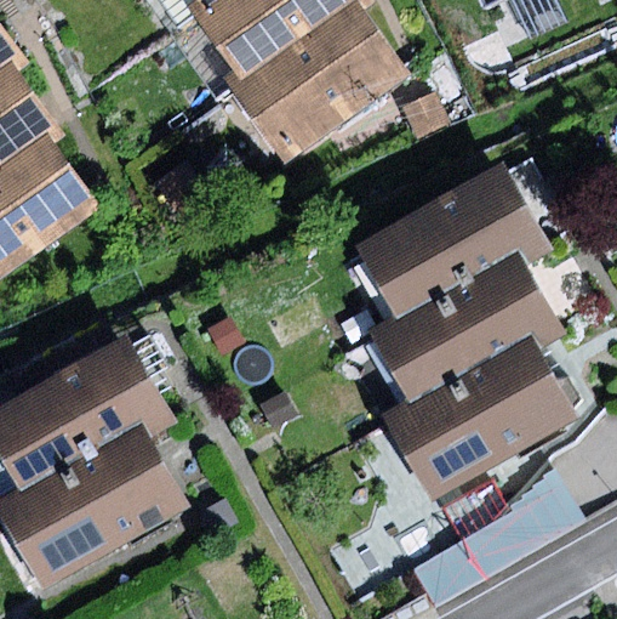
[(218,0),(205,10),(194,17),(244,87),(359,6),(367,0),(218,0)]
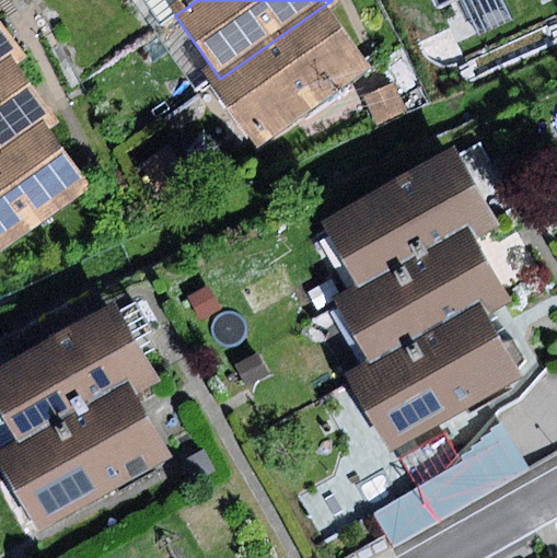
[(178,0),(185,9),(197,0),(178,0)]
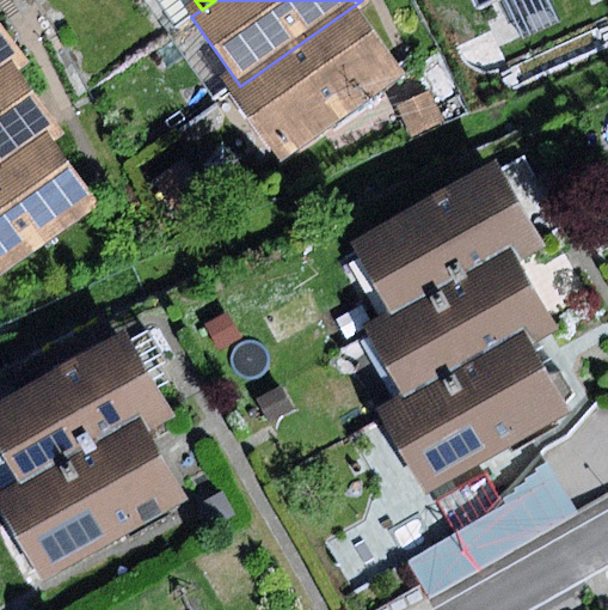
[(354,6),(240,86),(229,93),(278,163),(403,75),(354,6)]
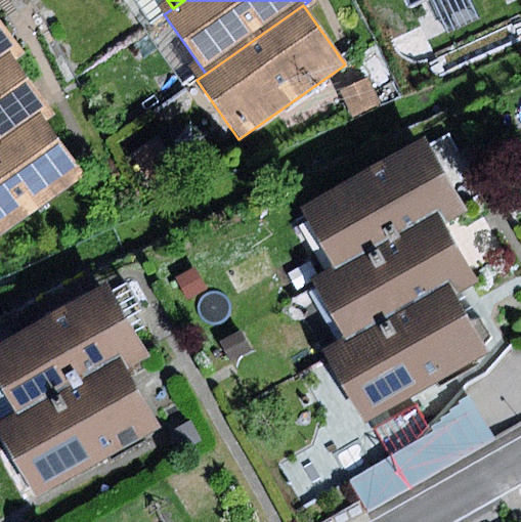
[(0,54),(5,51),(12,46),(0,28),(0,54)]
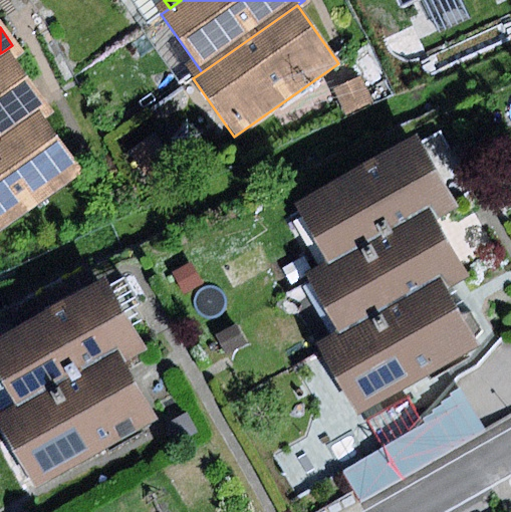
[(5,50),(0,53),(0,140),(39,112),(45,107),(5,50)]
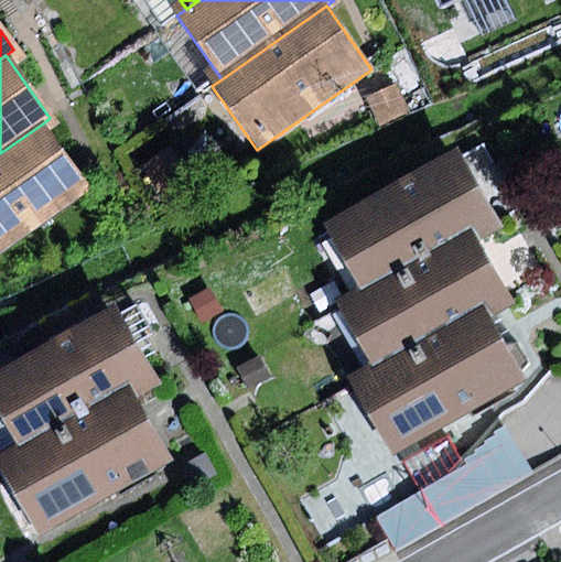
[(392,84),(364,97),(376,122),(405,109),(392,84)]
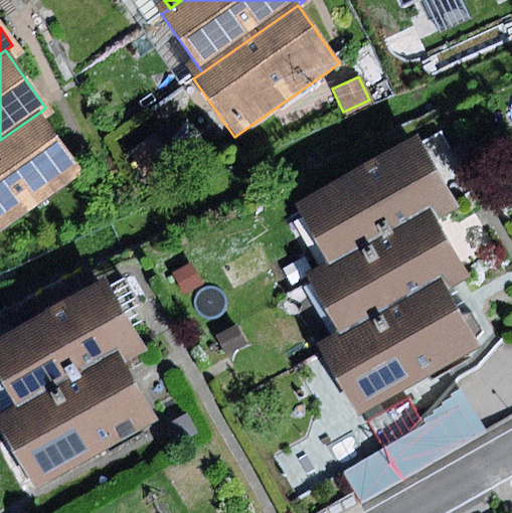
[(39,113),(0,140),(0,227),(80,171),(39,113)]
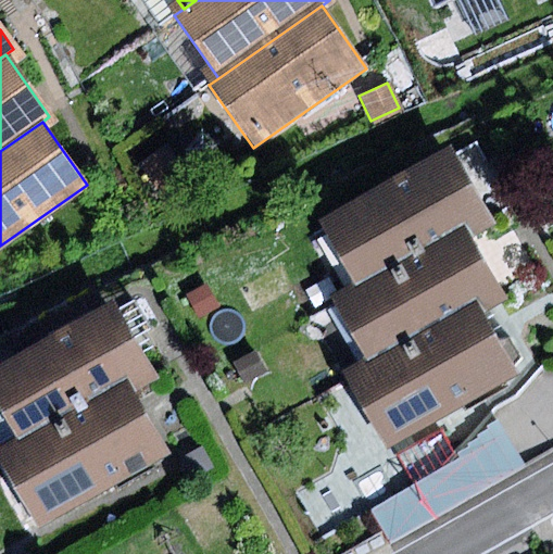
[(321,221),(356,285),(465,224),(487,212),(451,148),(321,221)]
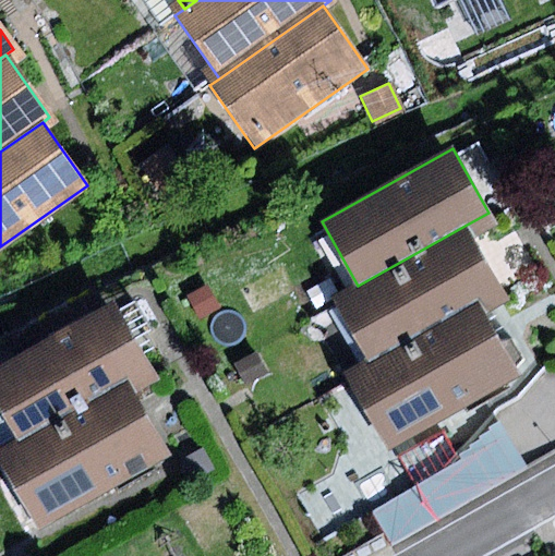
[(373,364),(480,304),(504,291),(467,225),(358,286),(336,298),(373,364)]
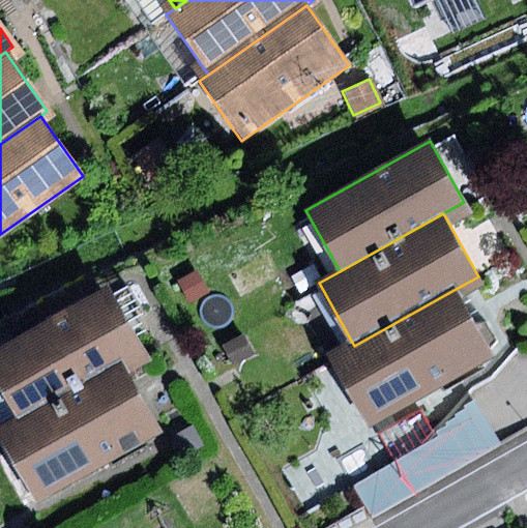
[(194,270),(174,281),(185,302),(205,292),(194,270)]
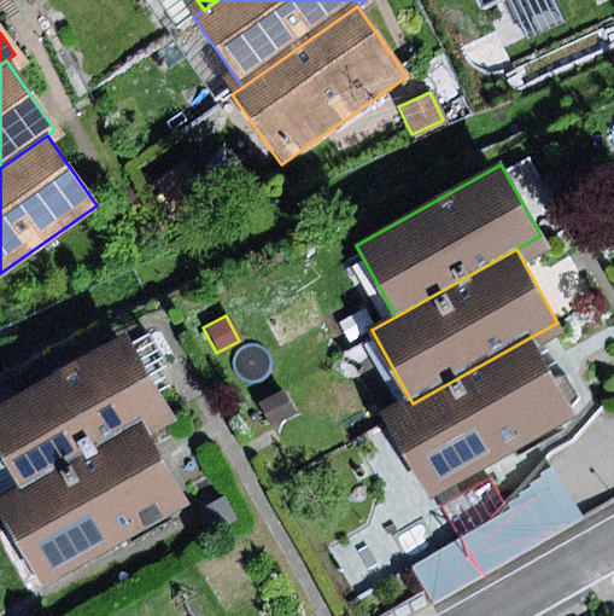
[(127,336),(0,402),(0,449),(22,490),(169,413),(127,336)]
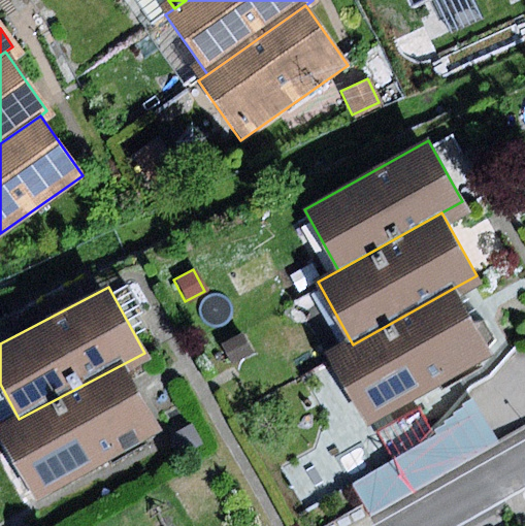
[(353,344),(331,358),(370,426),(493,356),(454,288),(353,344)]
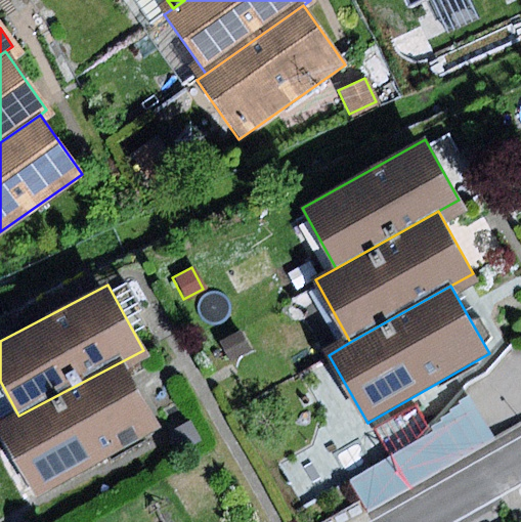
[(241,329),(219,340),(228,358),(250,347),(241,329)]
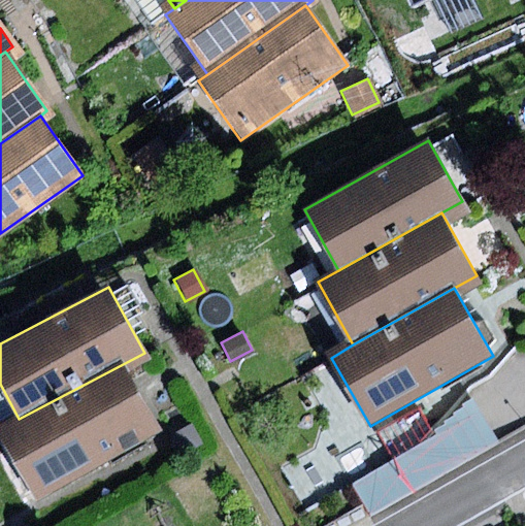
[(19,419),(0,429),(0,434),(35,498),(162,431),(125,363),(19,419)]
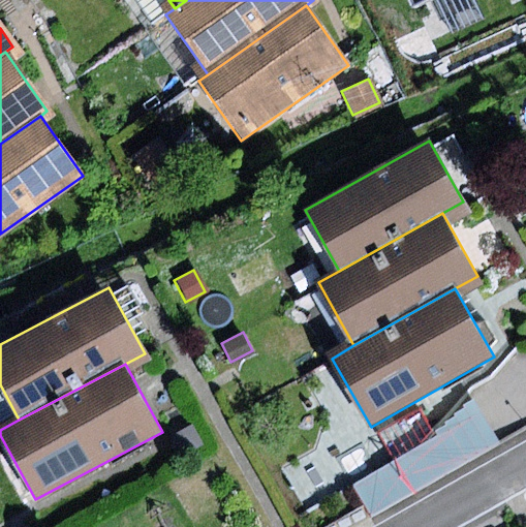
[(391,459),(351,482),(369,514),(497,440),(473,398),(434,434),(416,443),(391,459)]
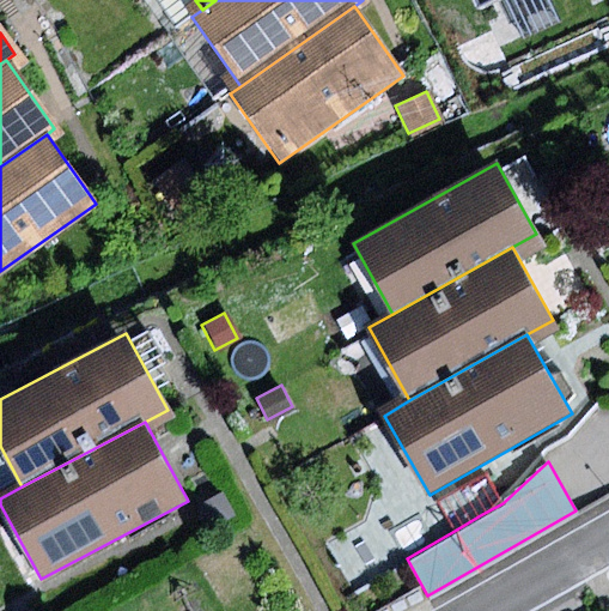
[(483,473),(433,501),(452,532),(482,514),(498,498),(483,473)]
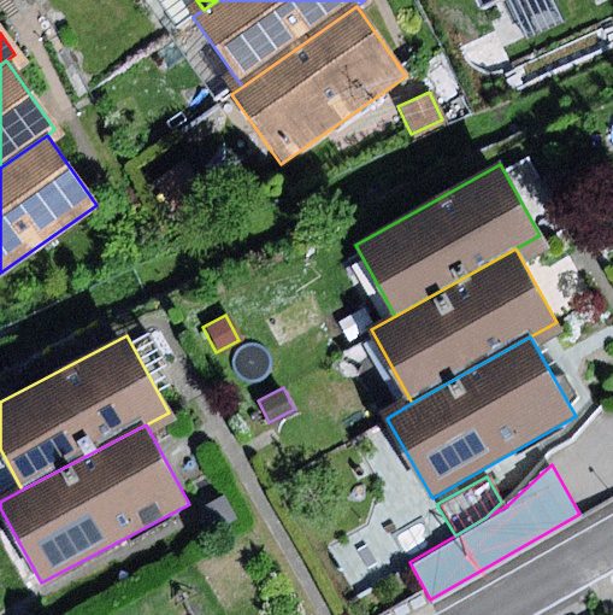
[(219,496),(196,510),(208,532),(233,517),(219,496)]
